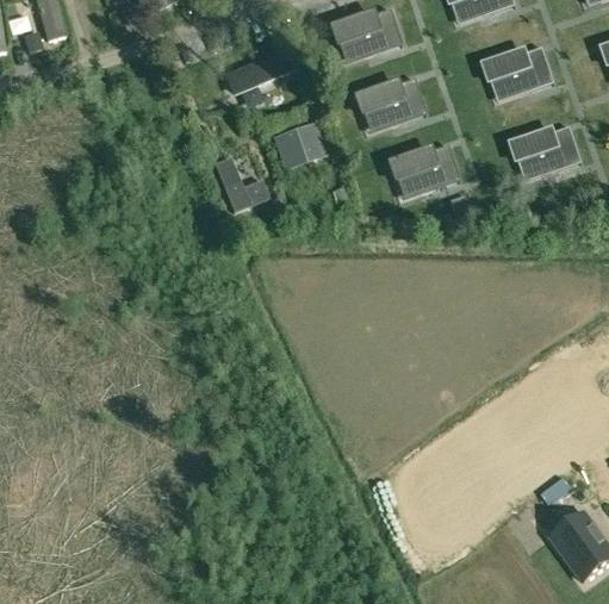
[(37,0),(49,41),(68,35),(57,0),(37,0)]
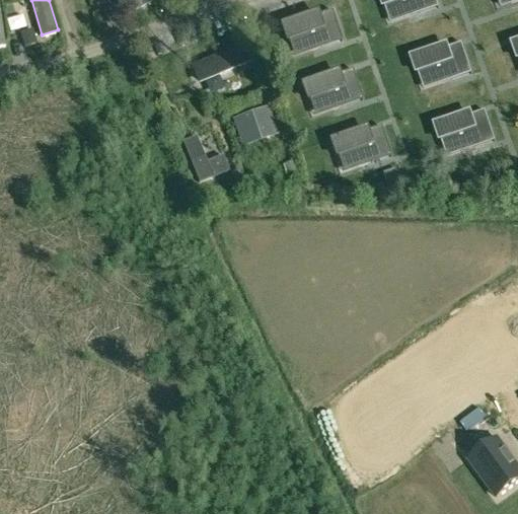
[(119,0),(125,13),(150,0),(119,0)]
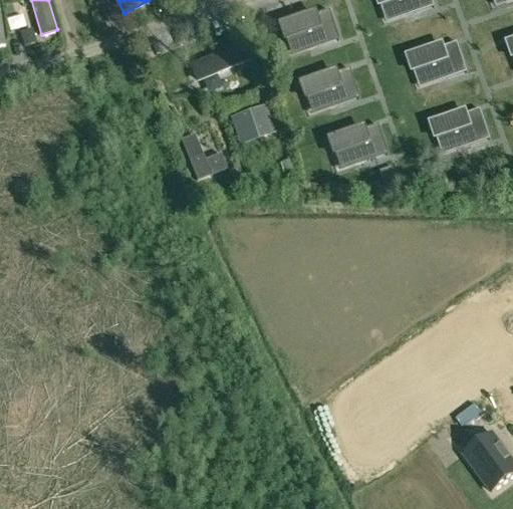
[(376,0),(383,19),(430,3),(429,0),(376,0)]
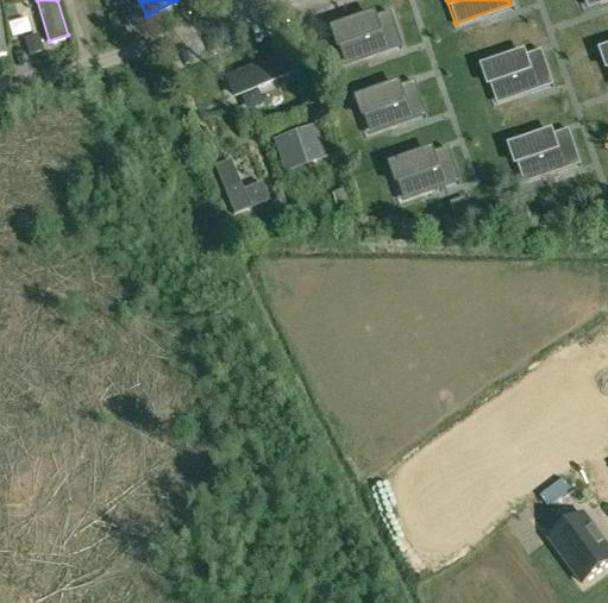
[(359,14),(328,25),(342,62),(396,43),(384,10),(361,18),(359,14)]
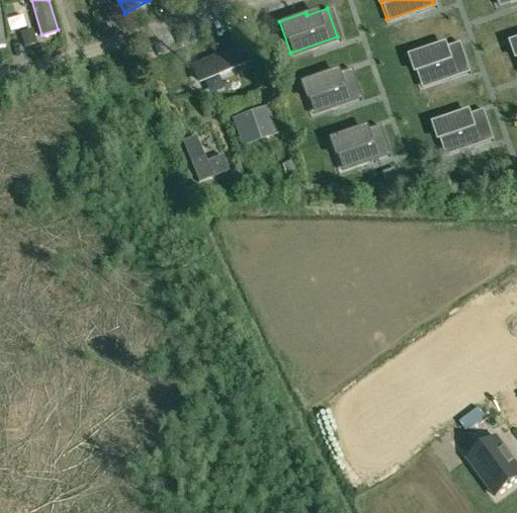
[(246,40),(195,61),(200,75),(221,67),(222,70),(252,58),(246,40)]
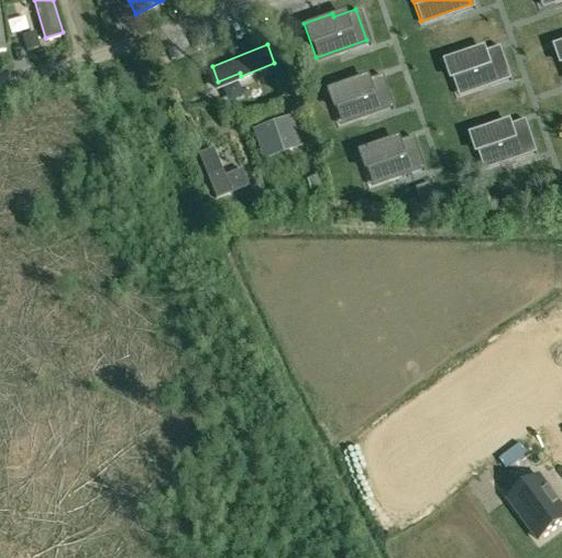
[(473,47),(444,58),(458,93),(507,75),(496,44),(475,52),(473,47)]
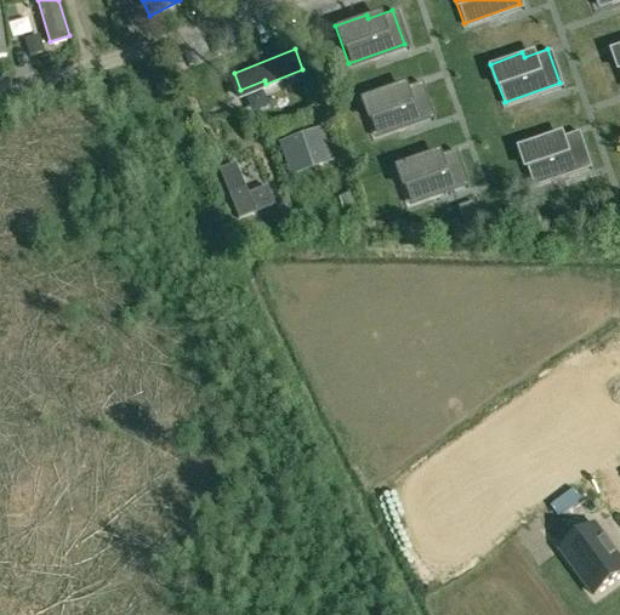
[(392,86),(359,97),(373,135),(431,115),(420,81),(393,90),(392,86)]
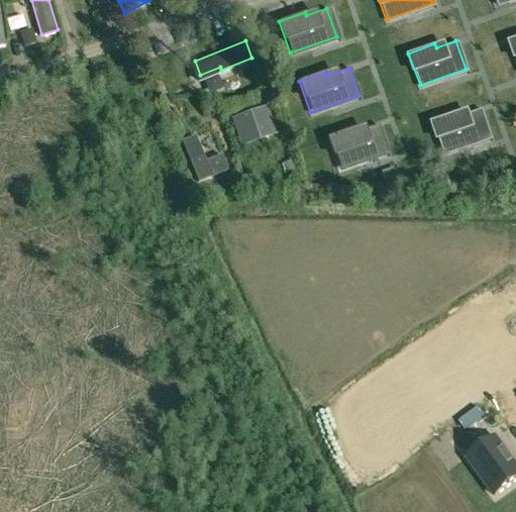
[(269,102),(233,114),(242,141),(279,129),(269,102)]
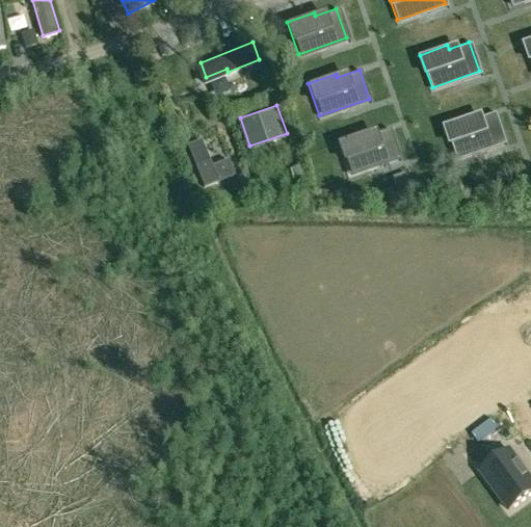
[(471,115),(444,125),(455,157),(503,141),(494,111),(473,119),(471,115)]
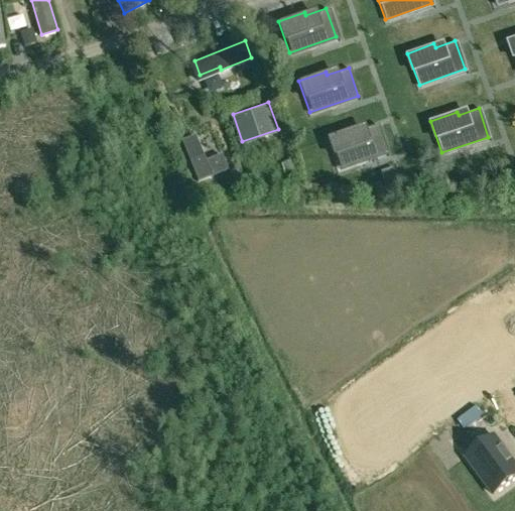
[(353,128),(327,137),(338,169),(385,152),(375,123),(354,130),(353,128)]
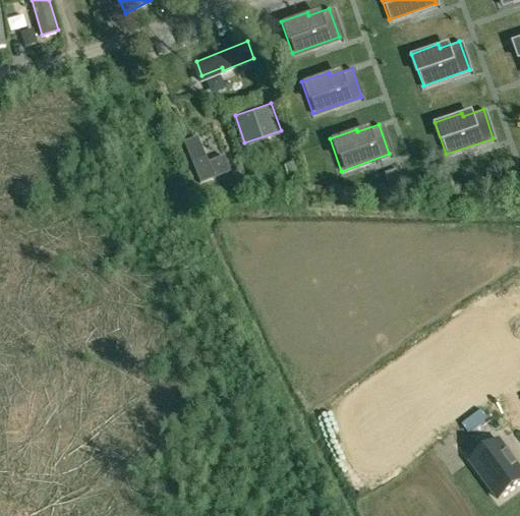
[(197,133),(183,139),(200,181),(230,169),(224,153),(208,160),(197,133)]
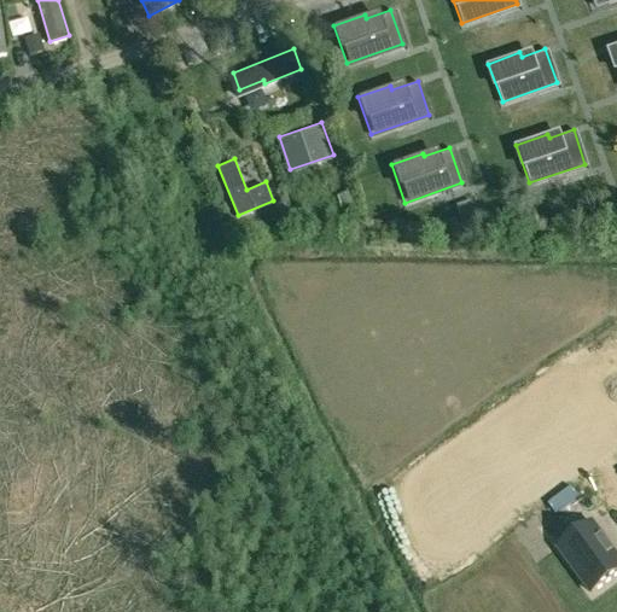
[(467,570),(600,501),(586,474),(453,543),(467,570)]
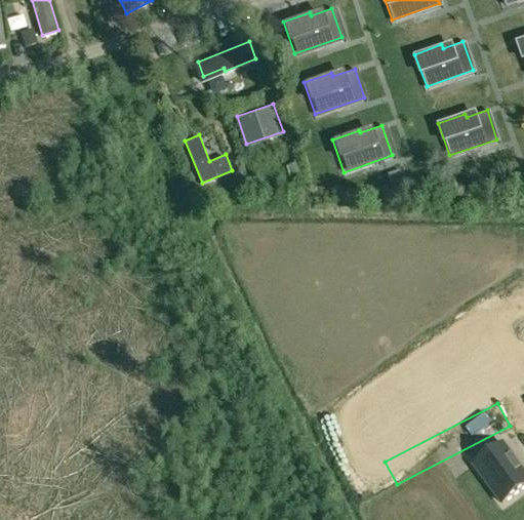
[(502,503),(523,487),(523,465),(505,439),(473,463),(502,503)]
